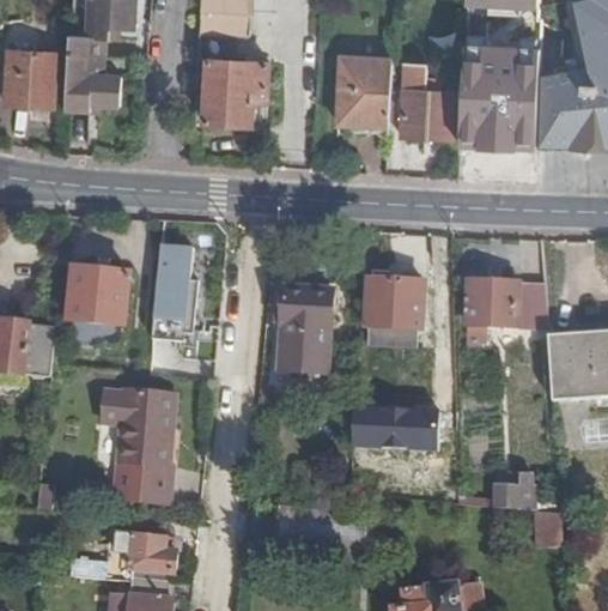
[(99,74),(102,37),(107,38),(108,28),(119,29),(131,29),(132,0),(87,0),(86,35),(67,34),(64,106),(89,107),(89,102),(116,103),(117,76),(99,74)]
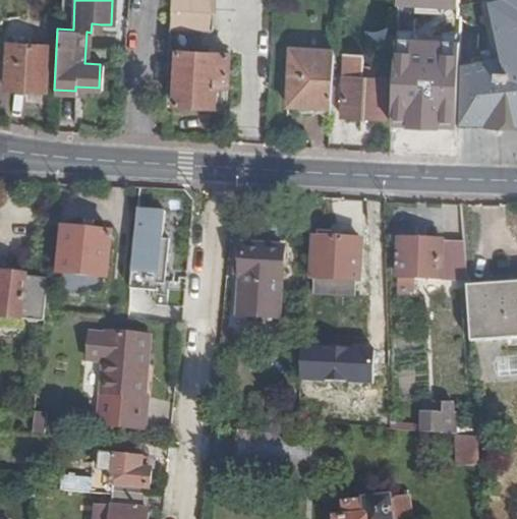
[(209,30),(211,0),(167,0),(166,26),(209,30)]
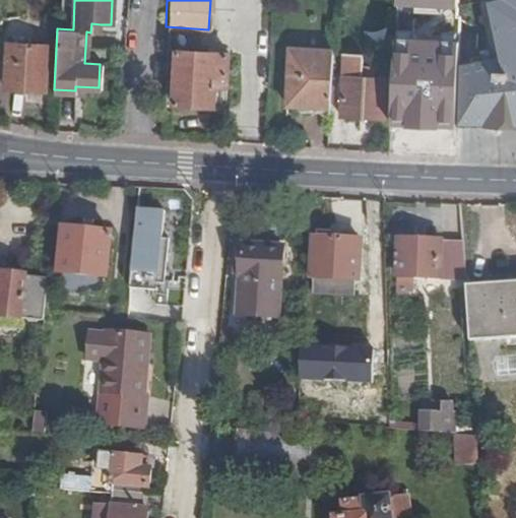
[(468,25),(468,0),(408,0),(408,23),(468,25)]
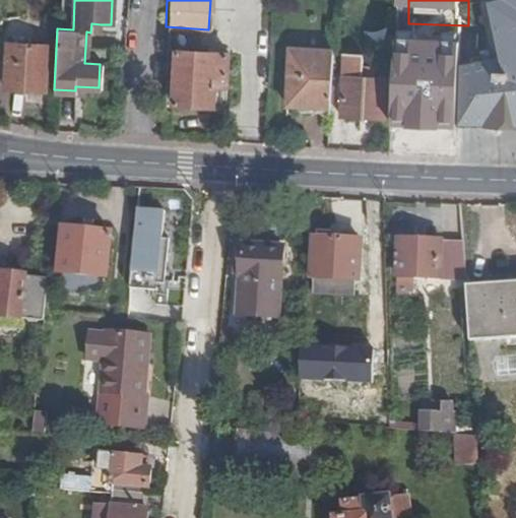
[(487,0),(497,43),(457,51),(455,123),(515,122),(515,0),(487,0)]
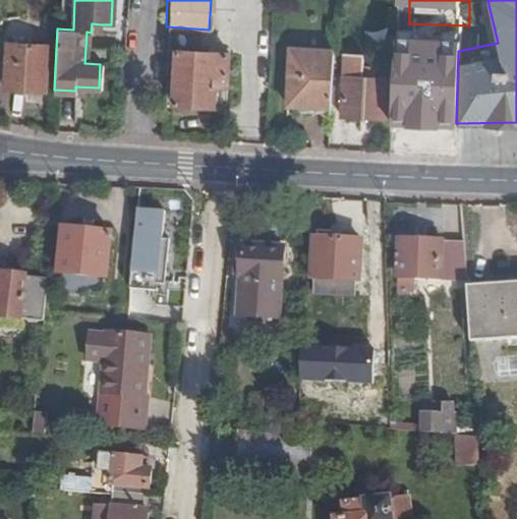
[(101,33),(101,24),(92,23),(91,33),(101,33)]
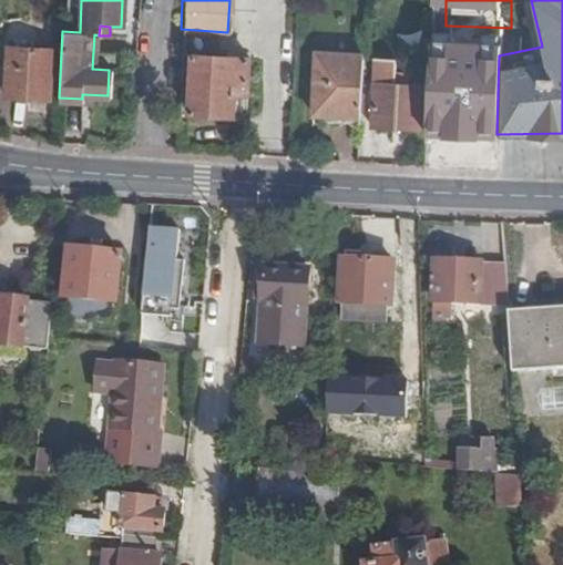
[(44,98),(48,48),(6,44),(3,95),(44,98)]
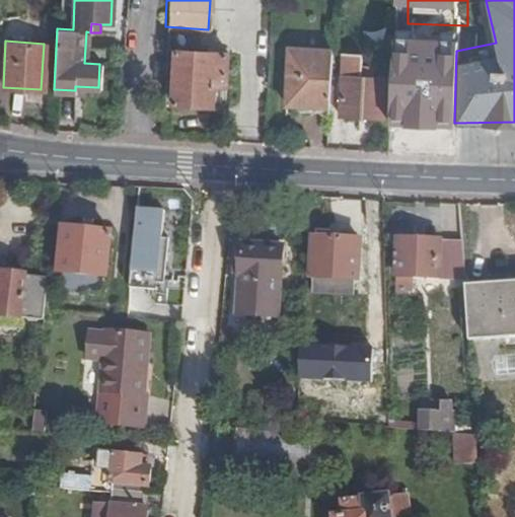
[(328,73),(329,48),(286,46),(283,103),(298,103),(298,109),(326,111),(326,100),(328,73)]
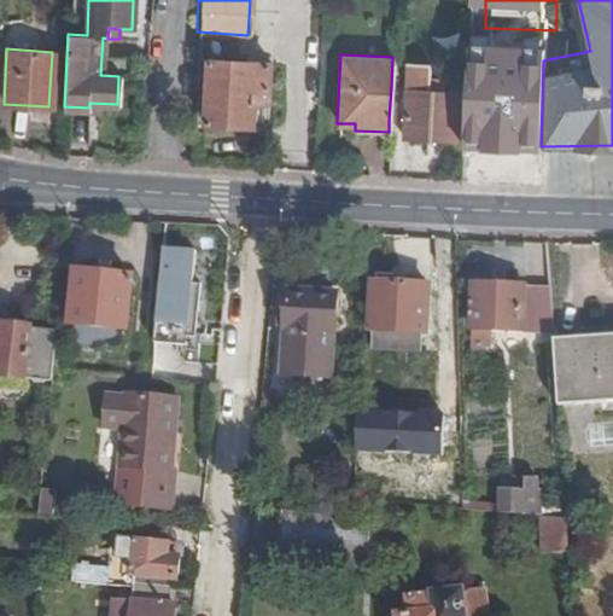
[(264,102),(267,62),(206,58),(203,121),(250,123),(251,100),(264,102)]
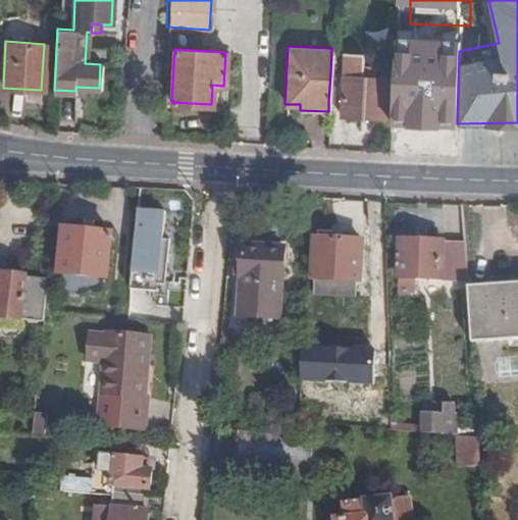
[(384,117),(386,76),(360,75),(361,64),(361,53),(342,52),(341,74),(330,73),(328,101),(340,101),(339,114),(384,117)]
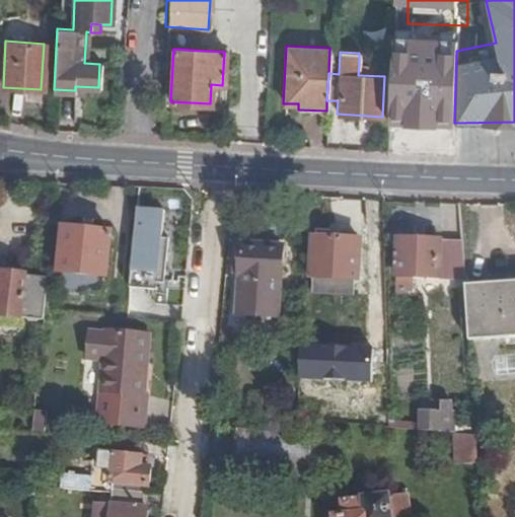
[(371,75),(371,65),(359,64),(358,75),(371,75)]
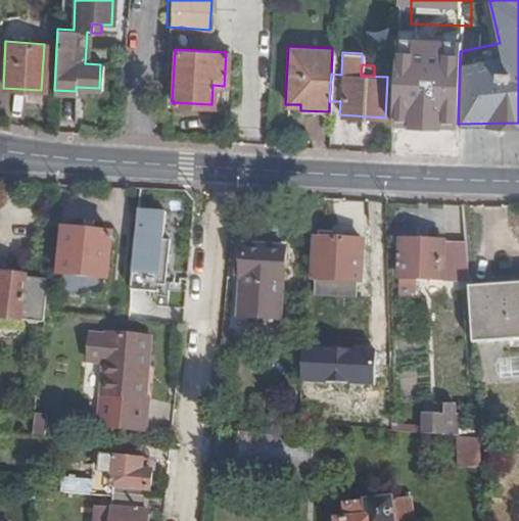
[(167,286),(170,205),(134,203),(131,285),(167,286)]
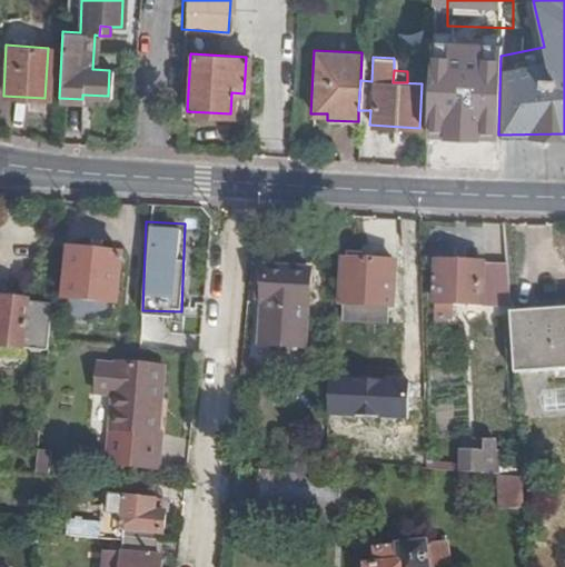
[(119,252),(66,248),(59,318),(112,322),(119,252)]
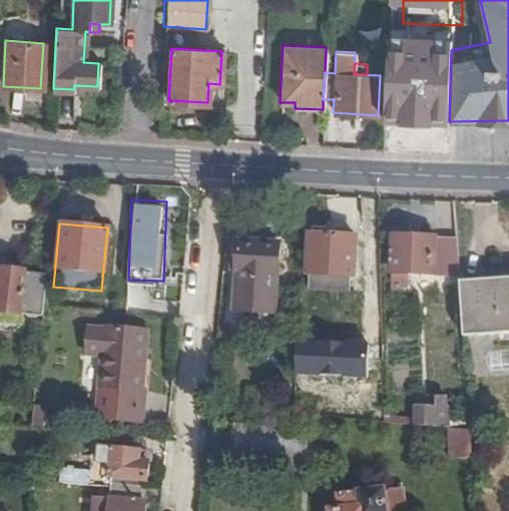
[(333,234),(307,232),(306,252),(303,252),(302,272),(309,272),(308,287),(345,289),(346,274),(351,275),(353,235),(350,235),(350,232),(333,231),(333,234)]
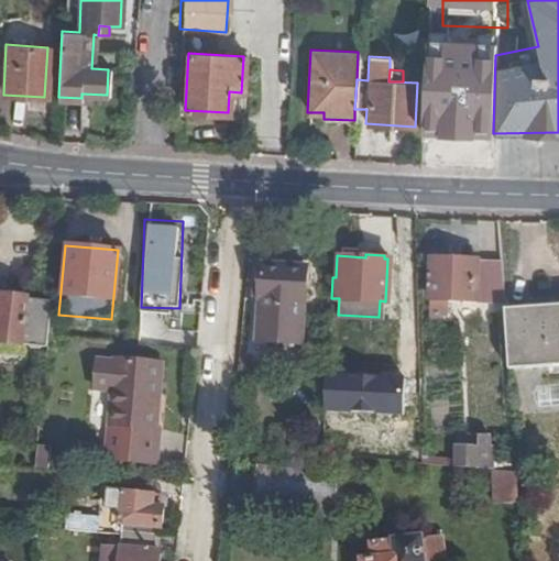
[(475,259),(428,257),(427,298),(446,299),(474,300),(475,259)]
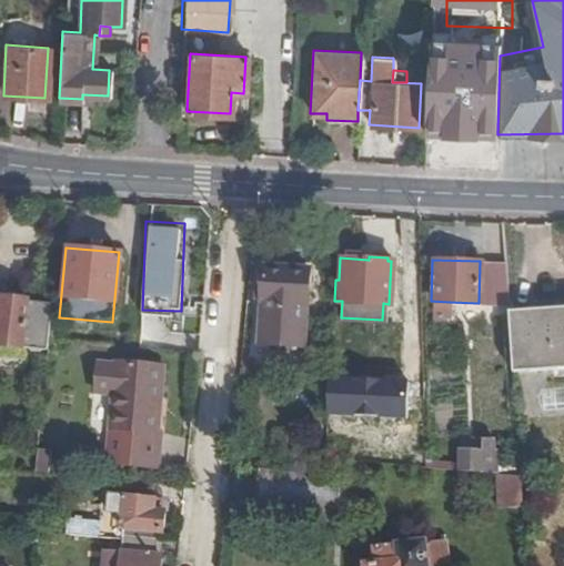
[(503,262),(480,261),(479,303),(506,304),(503,262)]
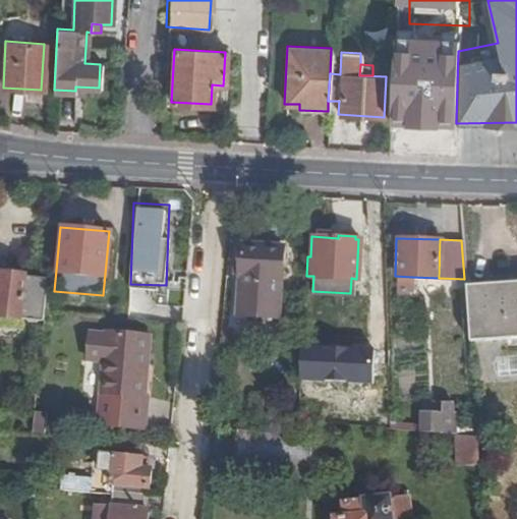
[(281,245),(240,242),(238,262),(238,273),(235,313),(276,316),(281,245)]
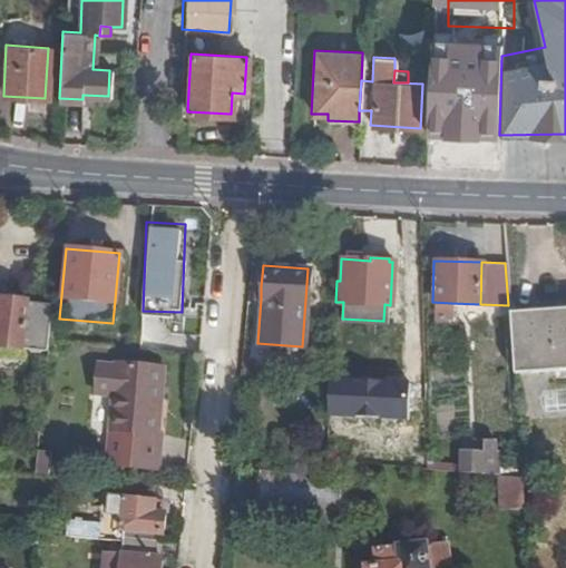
[(2,297),(0,297),(0,346),(20,349),(21,346),(45,350),(49,304),(26,301),(26,300),(23,300),(20,294),(7,293),(2,297)]
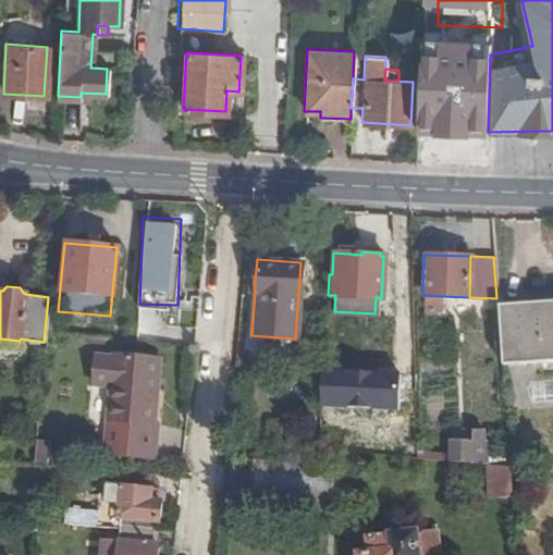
[(441,296),(422,295),(421,315),(430,315),(430,310),(440,310),(441,296)]
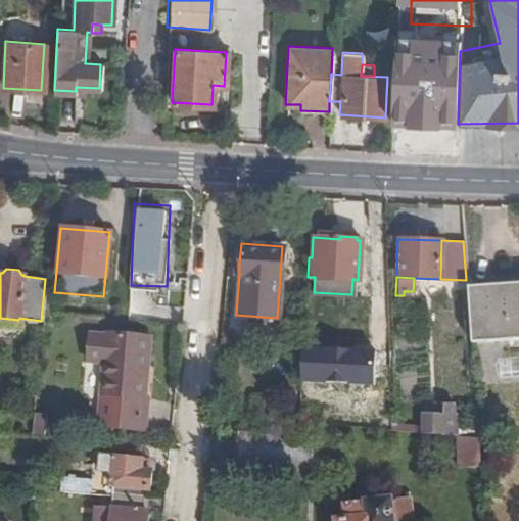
[(518,280),(466,285),(470,341),(518,337),(518,280)]
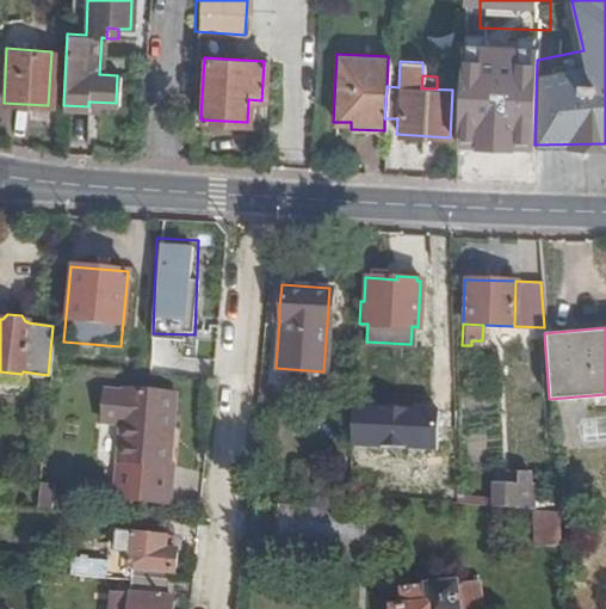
[(122,392),(101,391),(99,420),(118,423),(115,461),(122,462),(118,498),(167,503),(171,465),(165,463),(160,463),(164,429),(168,430),(172,393),(122,388),(122,392)]
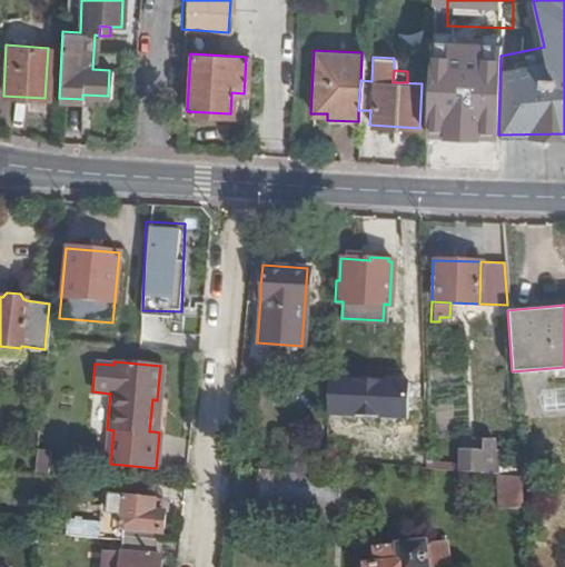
[(327,372),(316,371),(315,405),(326,405),(327,372)]
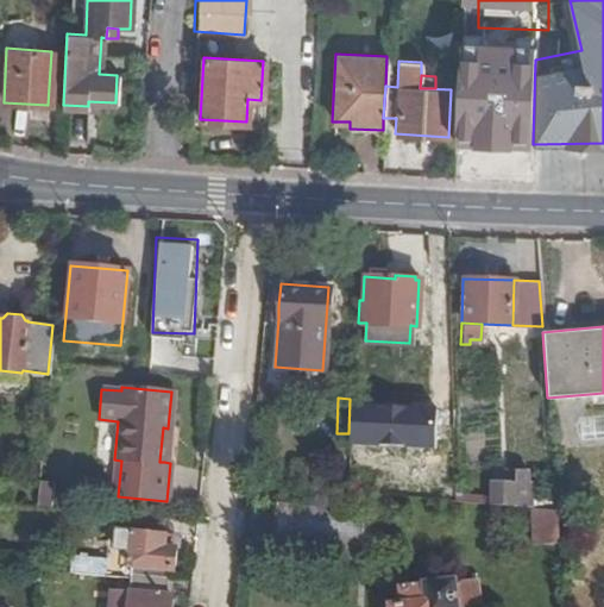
[(451,425),(415,426),(416,474),(452,473),(451,425)]
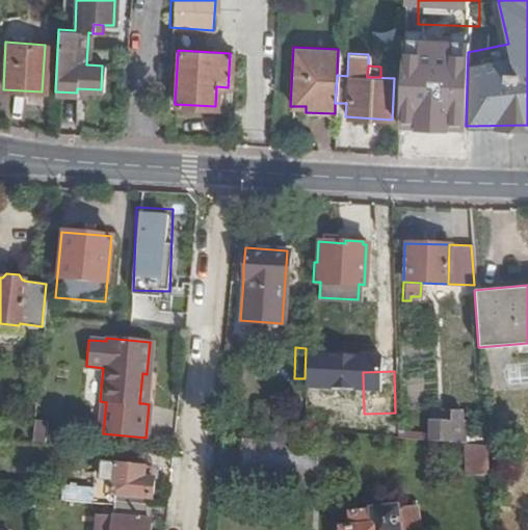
[(106,402),(100,401),(97,432),(103,433),(106,402)]
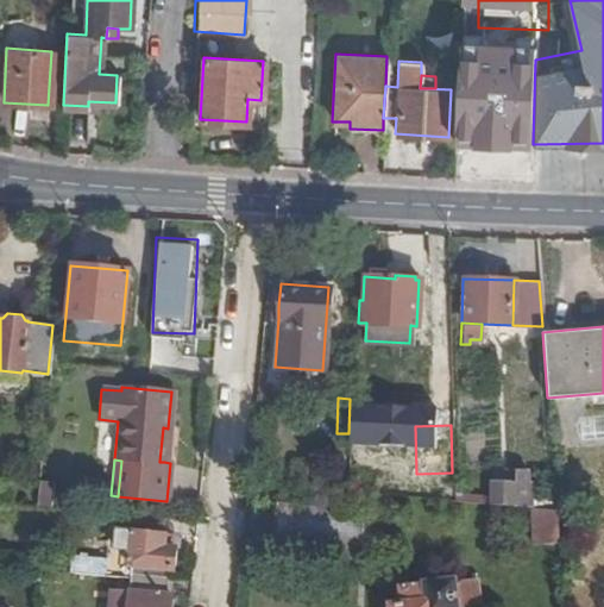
[(514,481),(489,480),(489,504),(530,506),(530,481),(526,481),(526,469),(514,469),(514,481)]
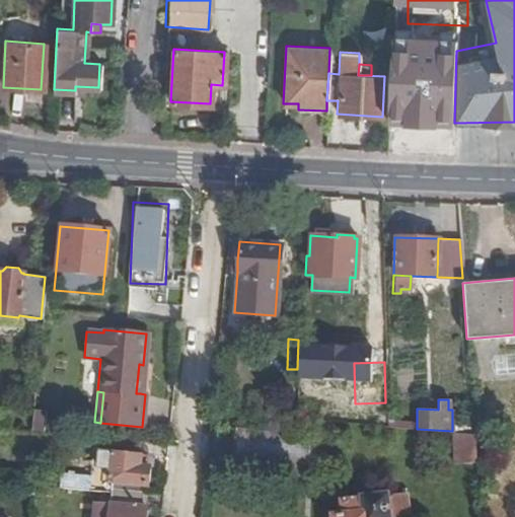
[(43,410),(31,410),(30,425),(42,426),(43,410)]
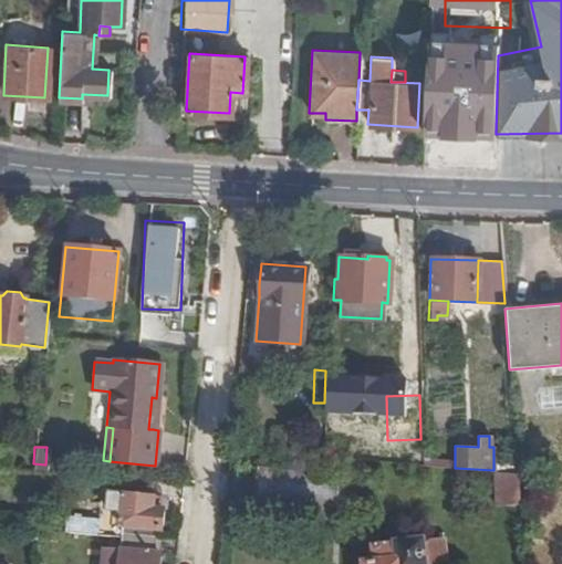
[(420,452),(405,451),(404,462),(419,465),(420,452)]
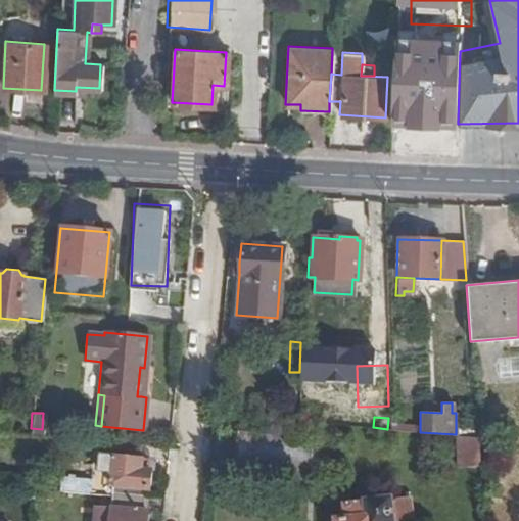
[(477,437),(455,435),(457,466),(479,465),(477,437)]
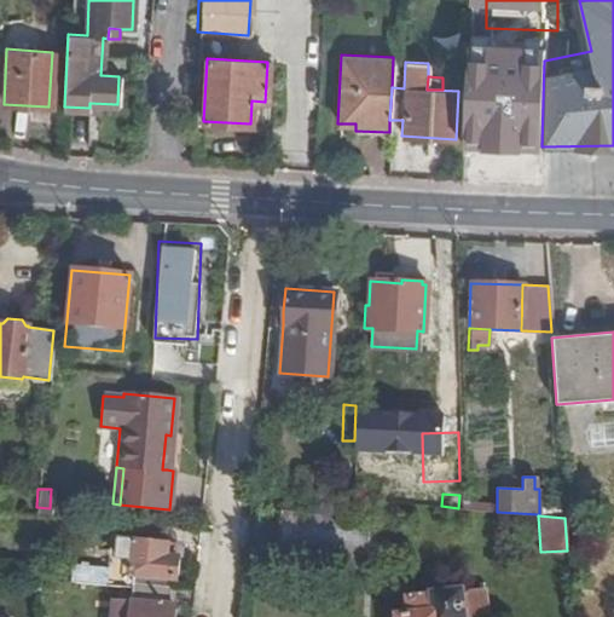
[(164,524),(127,520),(126,538),(117,537),(115,557),(129,558),(128,574),(132,574),(168,578),(175,578),(177,557),(173,555),(174,543),(162,542),(164,524)]
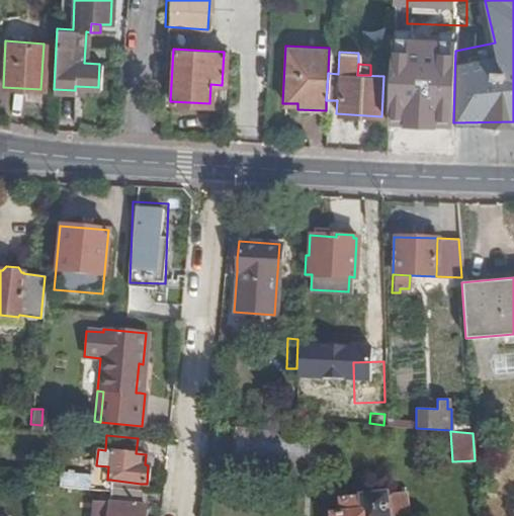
[(102,475),(59,470),(58,486),(101,490),(102,475)]
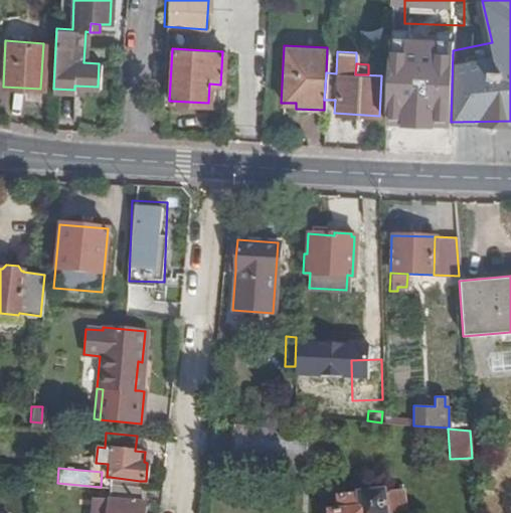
[(140,481),(110,477),(109,484),(140,487),(140,481)]
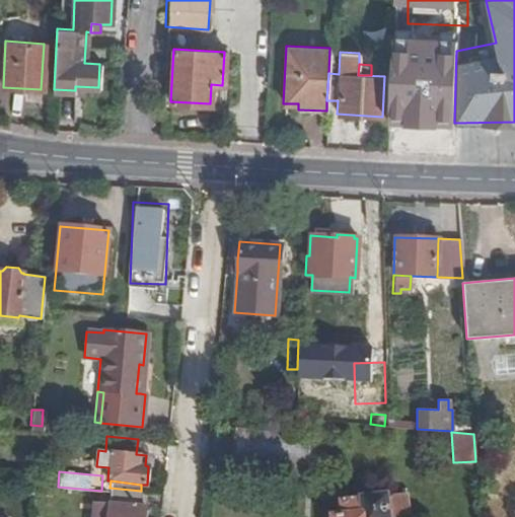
[(141,491),(109,488),(109,492),(108,504),(94,503),(92,516),(143,516),(144,507),(139,506),(141,491)]
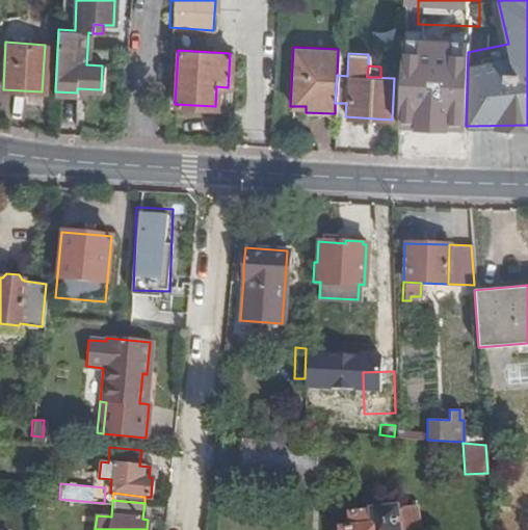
[(415,505),(348,512),(349,526),(339,527),(339,529),(403,529),(417,529),(415,505)]
